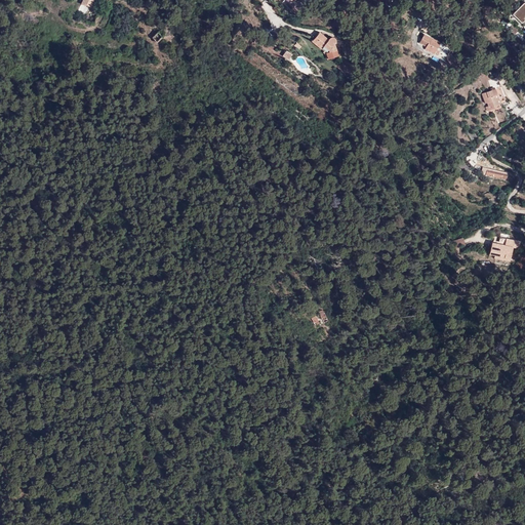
[(89,12),(94,0),(82,0),(77,10),(79,11),(76,17),(82,19),(85,14),(87,13),(89,12)]
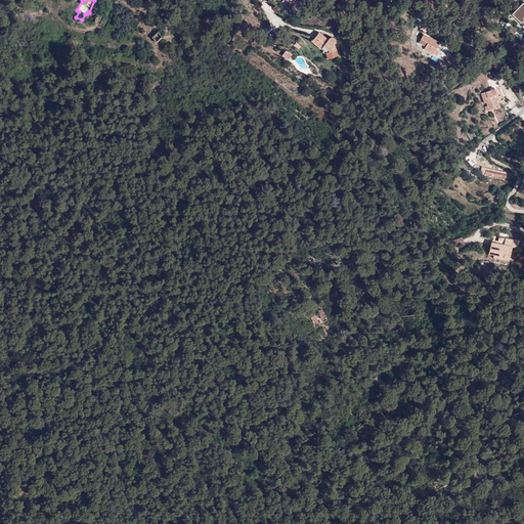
[(289,2),(286,0),(282,0),(281,1),(290,10),(293,7),(289,2)]
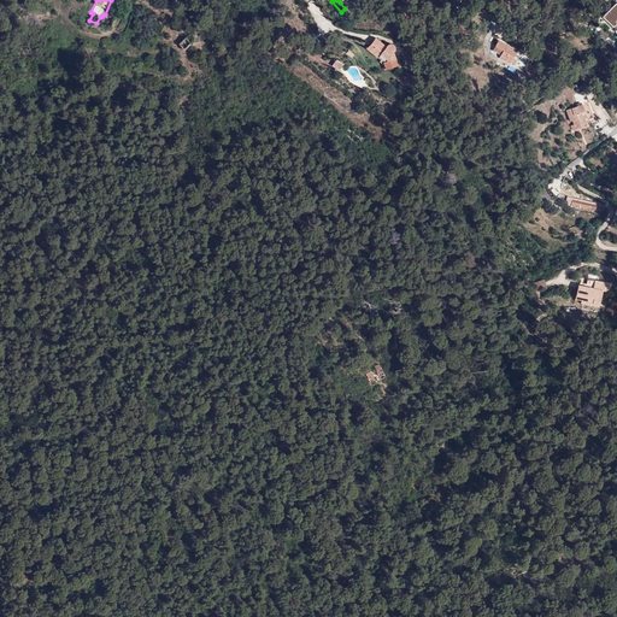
[(616,24),(616,4),(604,17),(615,28),(616,24)]
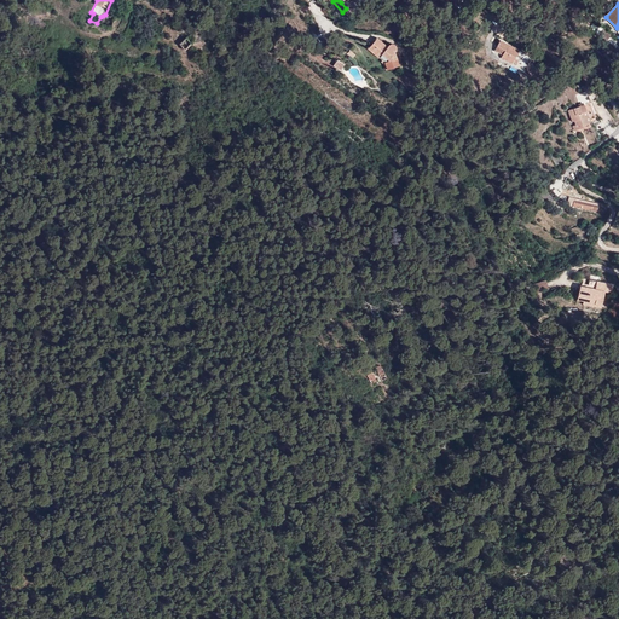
[(150,19),(137,12),(133,19),(148,27),(150,19)]
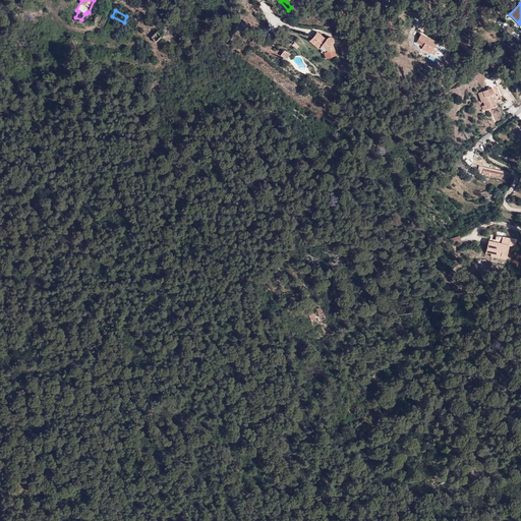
[(139,16),(131,13),(127,22),(135,26),(139,16)]
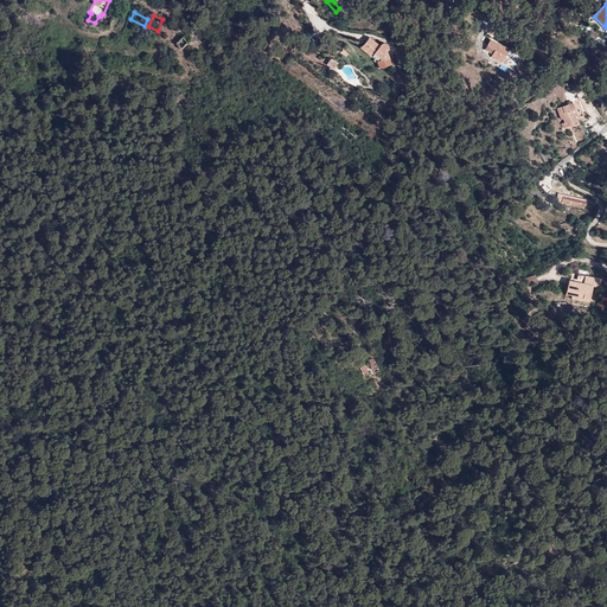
[(305,37),(311,45),(320,37),(313,30),(305,37)]
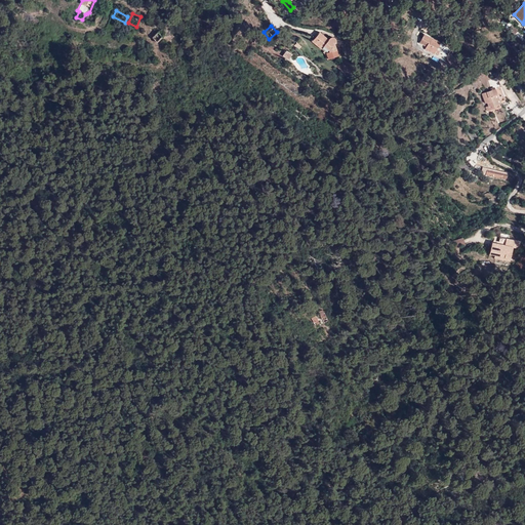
[(159,32),(152,36),(156,41),(163,37),(159,32)]
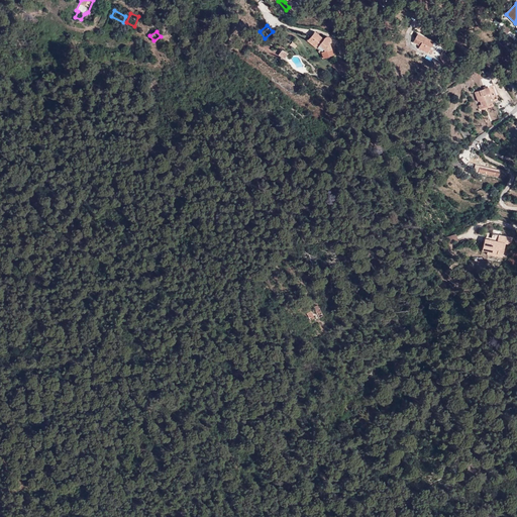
[(323,38),(314,31),(307,39),(321,50),(322,57),(332,54),(329,42),(330,41),(330,39),(330,37),(328,36),(326,35),(324,36),(323,38)]
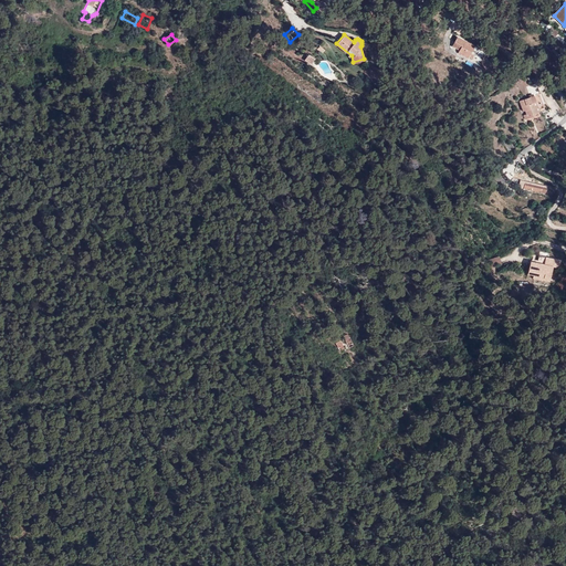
[(470,61),(475,51),(467,45),(469,43),(459,39),(453,48),(462,53),(461,55),(470,61)]
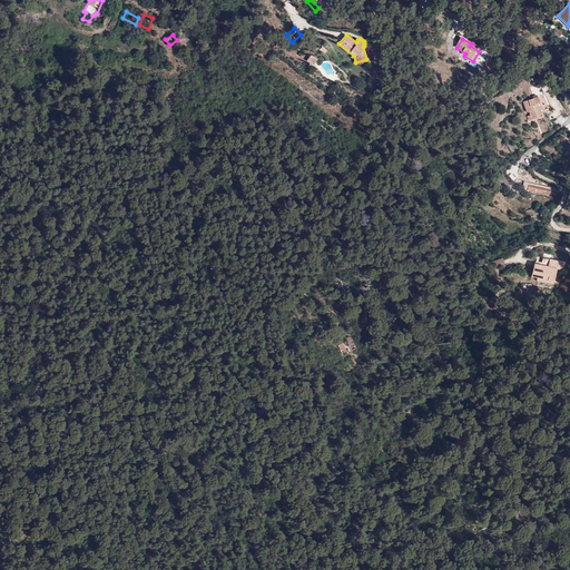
[(306,61),(313,66),(317,59),(311,55),(306,61)]
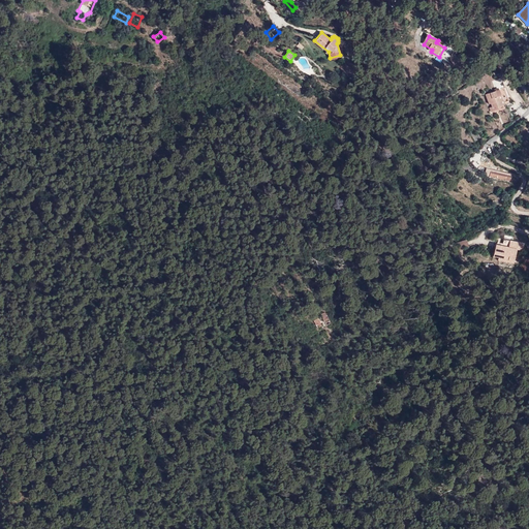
[(505,86),(503,79),(495,81),(497,88),(505,86)]
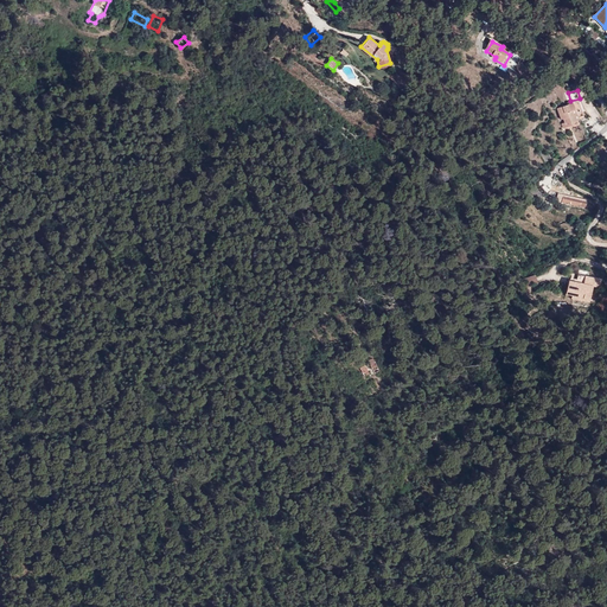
[(575,122),(577,122),(575,115),(573,116),(572,112),(576,109),(574,102),(560,108),(564,123),(563,125),(564,128),(576,125),(575,122)]
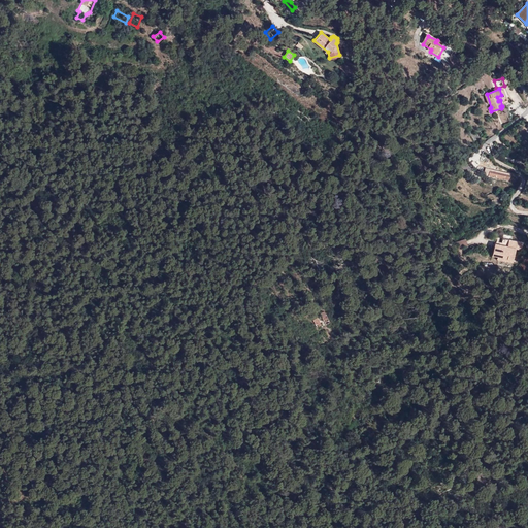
[(469,132),(474,141),(479,139),(473,130),(469,132)]
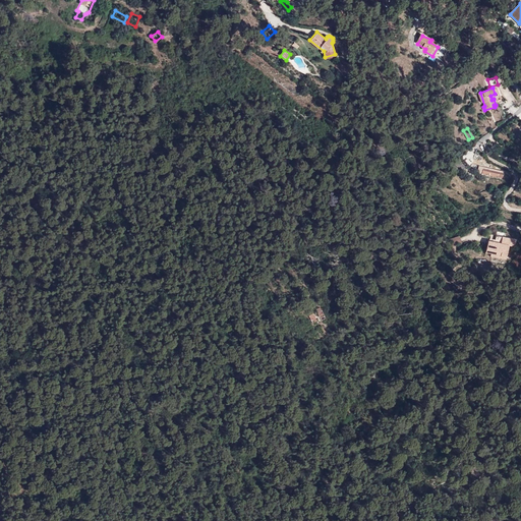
[(462,170),(457,167),(454,172),(459,175),(462,170)]
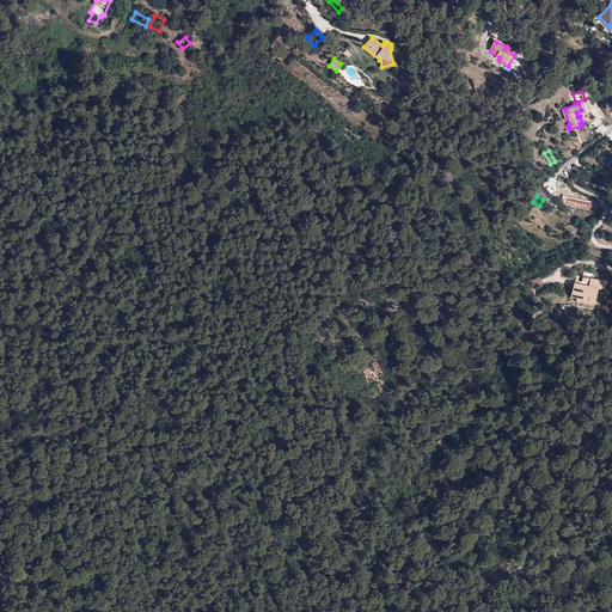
[(591,203),(567,199),(565,204),(589,209),(591,203)]
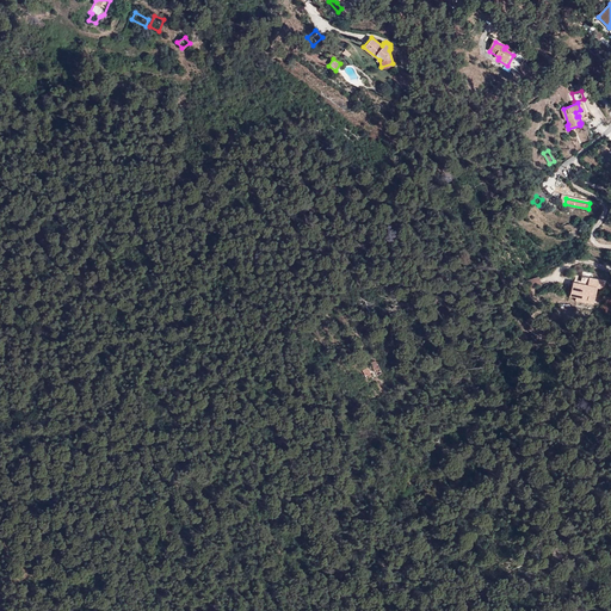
[(530,289),(542,285),(539,276),(526,281),(530,289)]
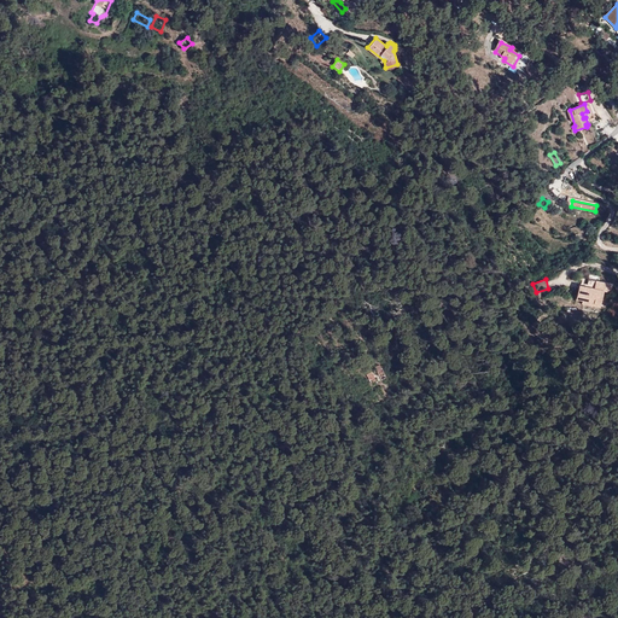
[(582,303),(594,305),(595,303),(601,304),(604,291),(612,293),(613,284),(596,280),(596,281),(589,280),(588,284),(582,283),(579,285),(577,299),(583,301),(582,303)]
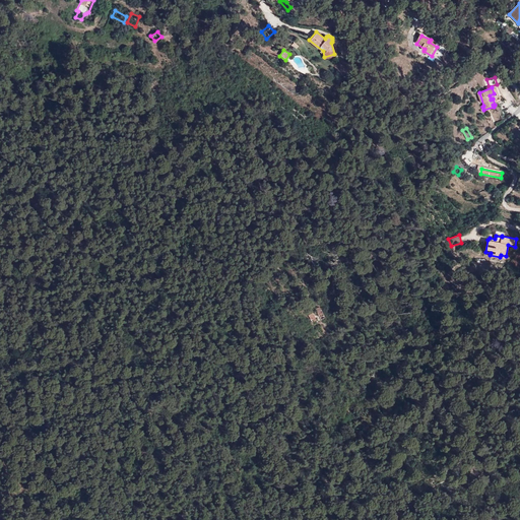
[(326,317),(319,307),(315,310),(322,319),(326,317)]
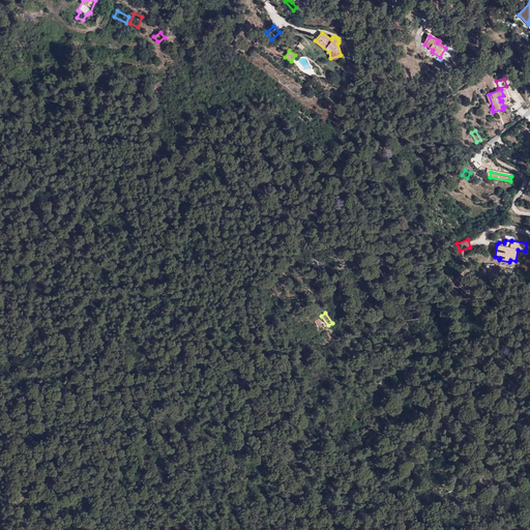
[(323,325),(316,316),(312,318),(319,328),(323,325)]
